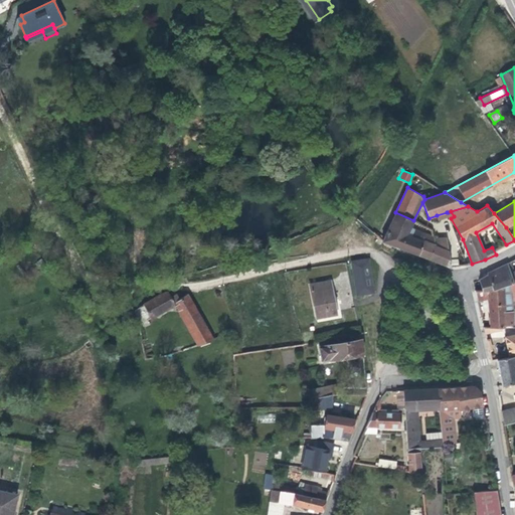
[(395,212),(382,241),(417,254),(423,240),(407,234),(410,227),(413,220),(395,212)]
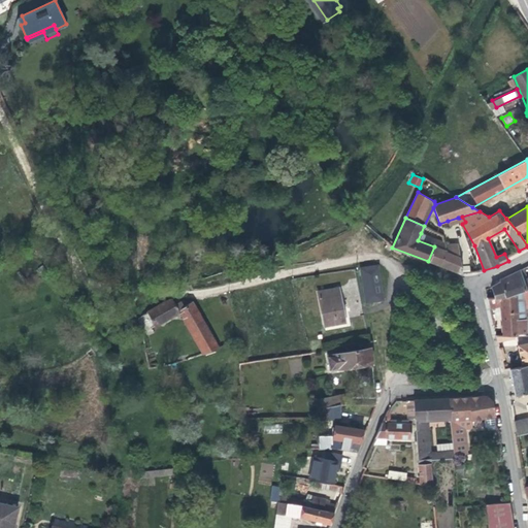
[(418,240),(434,246),(447,252),(444,243),(443,241),(421,233),(418,240)]
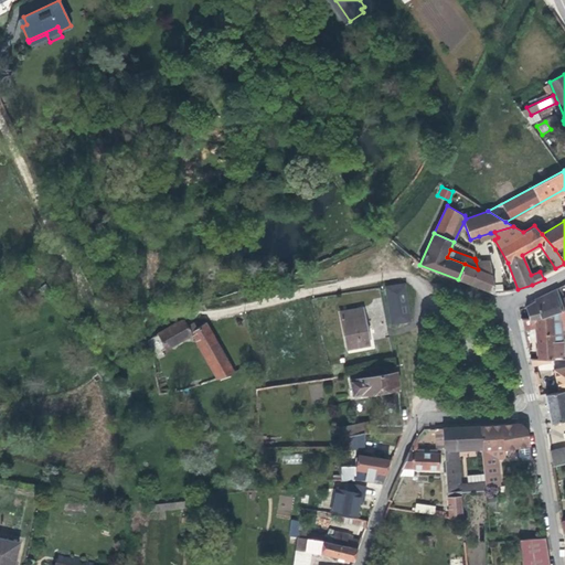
[(311,252),(301,256),(306,269),(316,265),(311,252)]
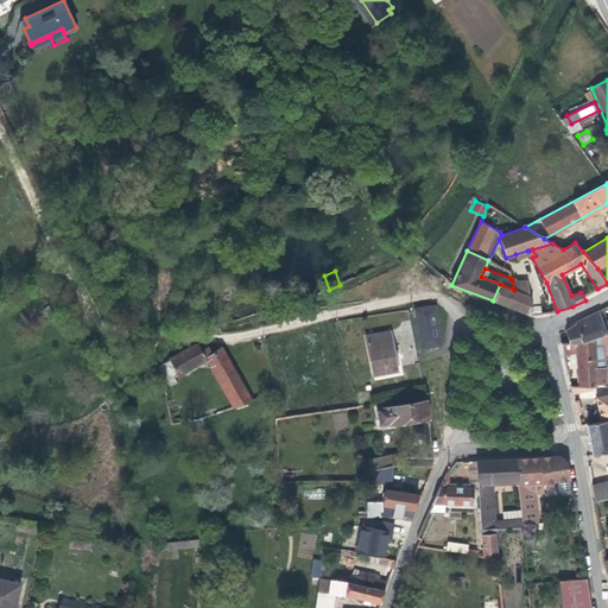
[(512,280),(514,290),(500,284),(493,301),(531,315),(532,315),(527,280),(512,280)]
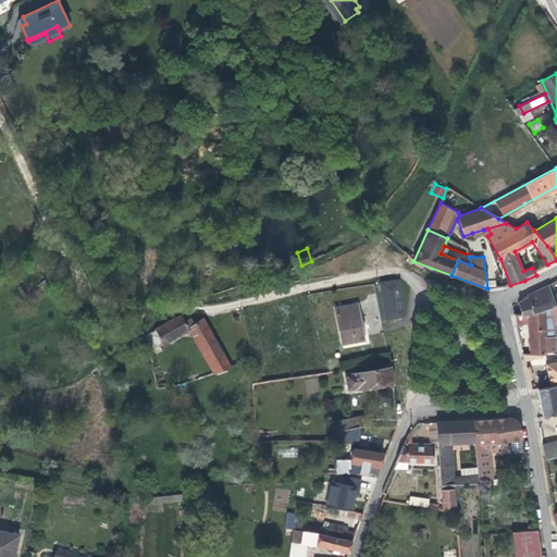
[(405,317),(399,280),(381,282),(386,320),(405,317)]
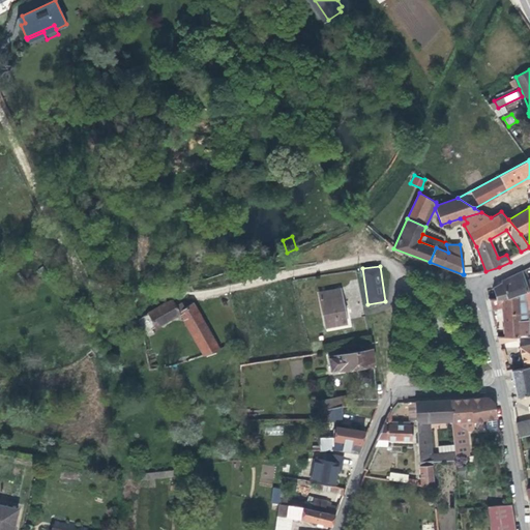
[(494,288),(496,299),(501,299),(506,298),(525,292),(529,290),(529,277),(524,280),(522,271),(501,281),(502,283),(494,288)]
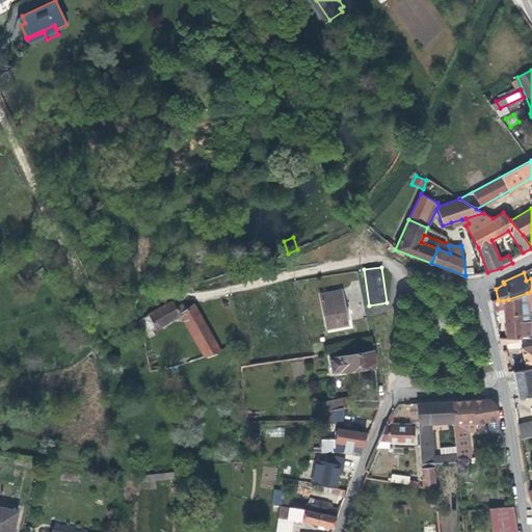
[(327,327),(347,324),(341,290),(320,294),(327,327)]
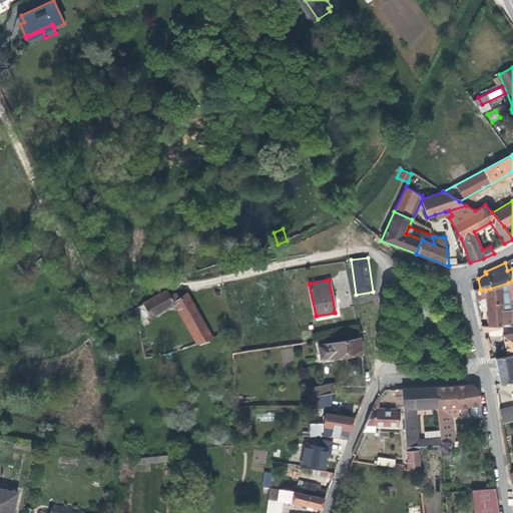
[(490,289),(485,290),(480,290),(473,290),(475,299),(486,297),(489,326),(491,326),(512,325),(512,321),(511,299),(508,283),(490,289)]
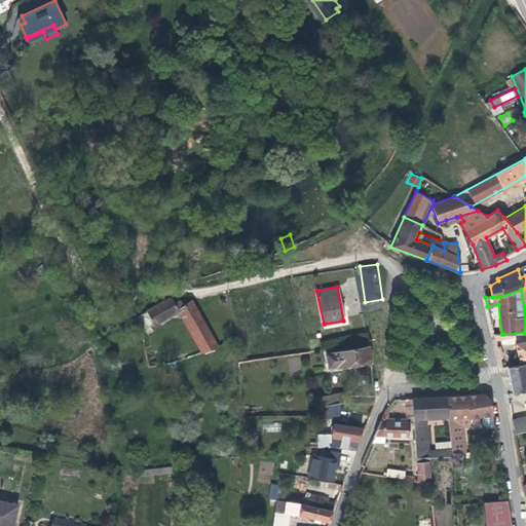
[(218,346),(191,300),(184,305),(181,300),(175,303),(172,297),(162,299),(163,300),(147,310),(154,325),(179,310),(202,352),(218,346)]
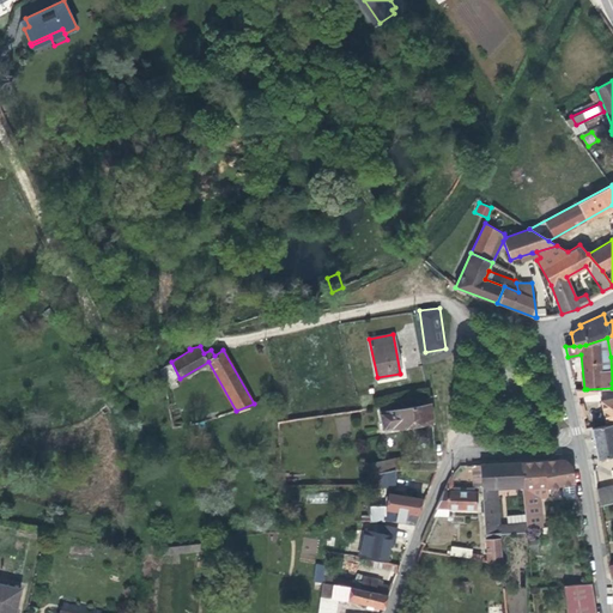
[(612,424),(612,398),(601,401),(606,425),(612,424)]
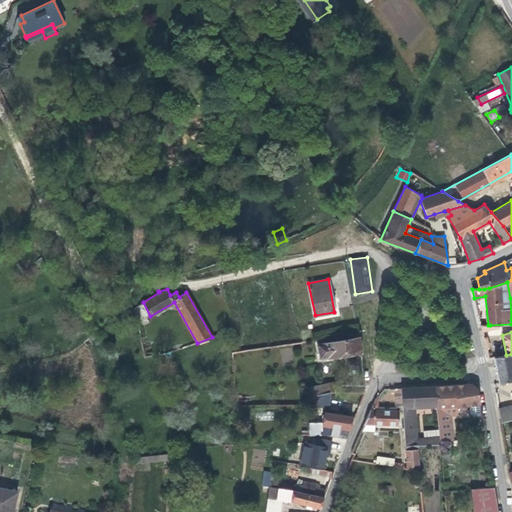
[(361,351),(359,337),(331,342),(331,338),(324,339),(325,343),(317,345),(321,357),(361,351)]
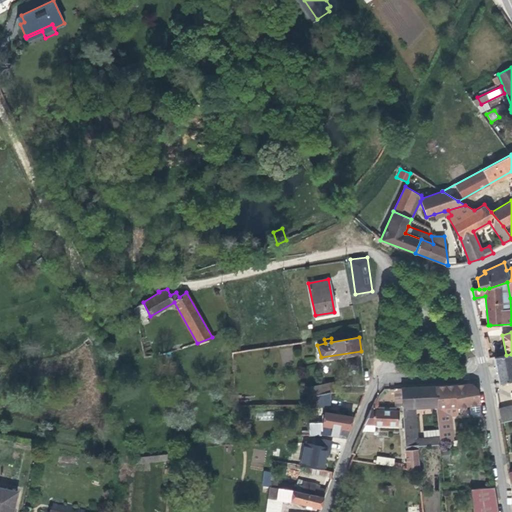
[(499,383),(511,380),(511,355),(511,354),(506,355),(494,358),(499,383)]
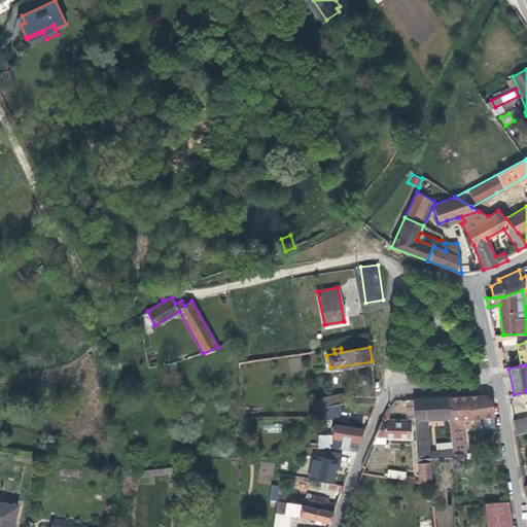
[(340,403),(352,403),(350,391),(319,397),(321,407),(340,403)]
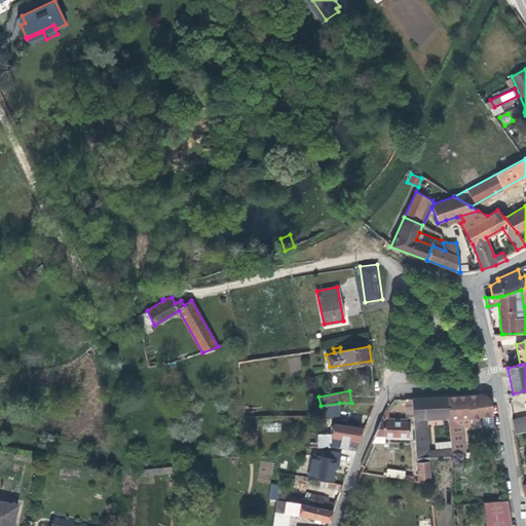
[(486,429),(495,428),(493,414),(491,399),(485,393),(447,397),(449,417),(452,449),(452,453),(465,452),(463,426),(471,425),(470,418),(482,416),(483,426),(486,429)]
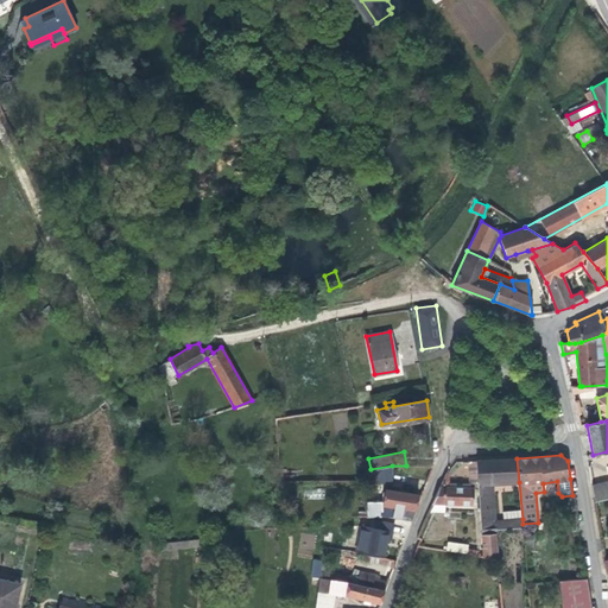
[(368,482),(374,482),(371,469),(368,458),(362,460),(368,482)]
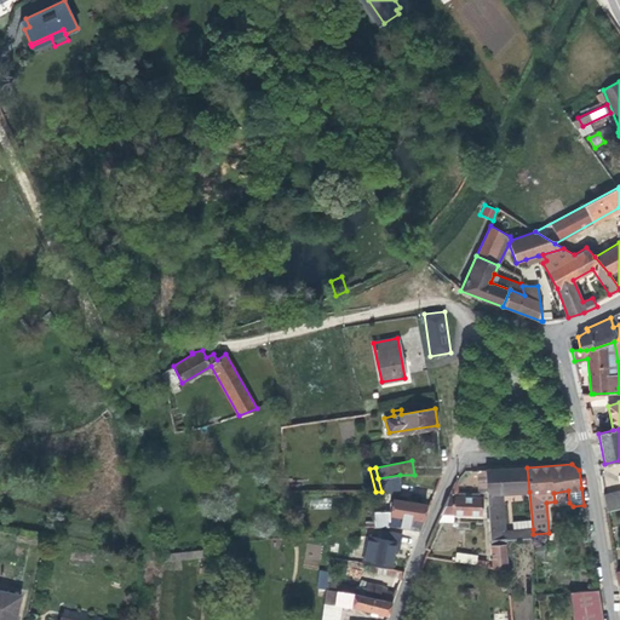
[(486,469),(488,498),(491,540),(505,539),(533,538),(533,534),(533,529),(505,532),(503,493),(529,492),(527,468),(486,469)]
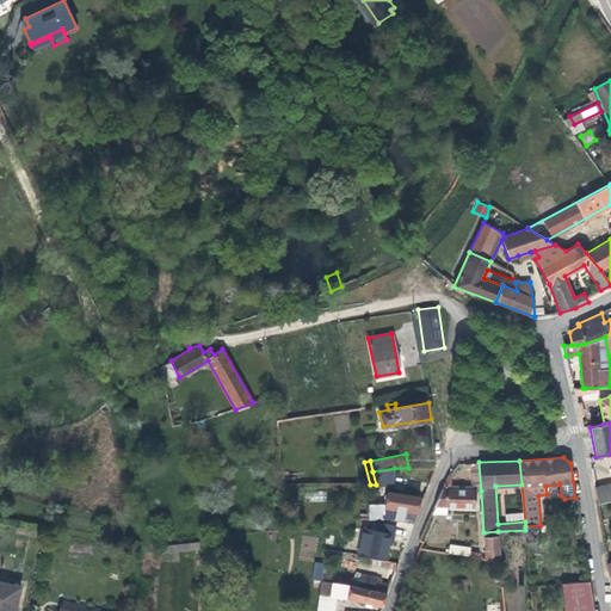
[(474,492),(481,491),(479,462),(470,463),(473,489),(451,489),(452,471),(448,475),(431,514),(446,514),(446,506),(474,507),(474,492)]
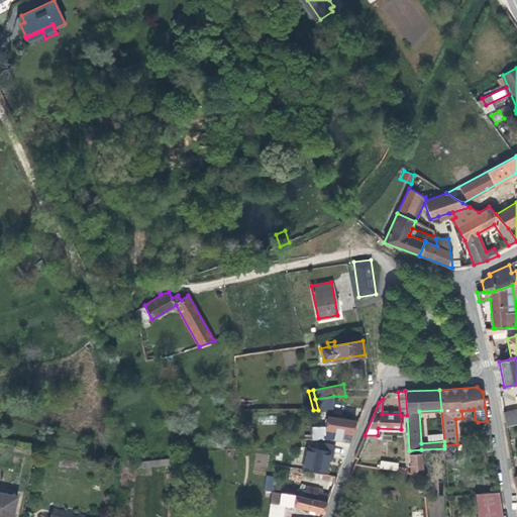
[(333,410),(333,396),(315,399),(318,410),(318,411),(333,410)]
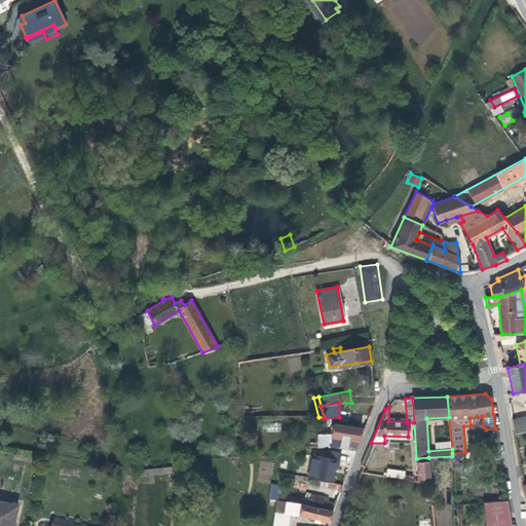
[(514,434),(525,429),(525,416),(512,419),(514,434)]
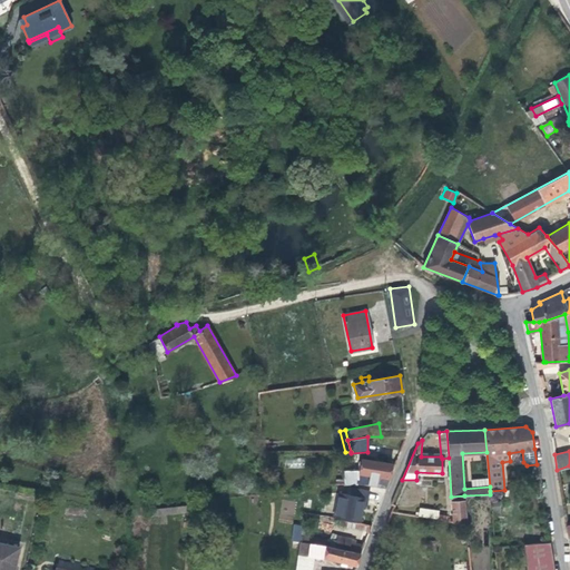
[(357,483),(386,489),(391,478),(389,478),(391,464),(361,459),(359,472),(365,473),(365,477),(356,475),(356,470),(344,471),(345,479),(336,479),(336,484),(357,483)]
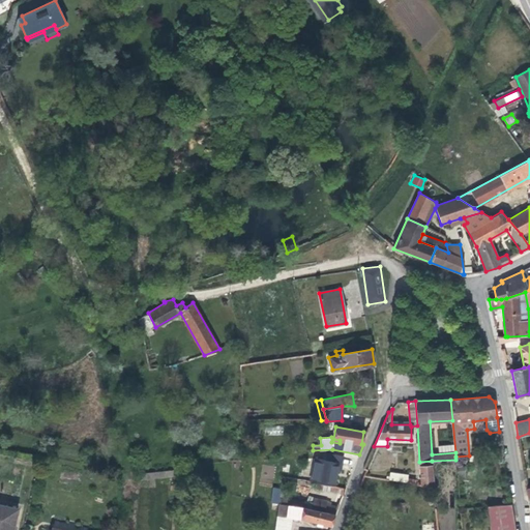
[(311,480),(318,482),(334,486),(337,470),(341,470),(344,457),(327,453),(326,461),(316,459),(311,480)]
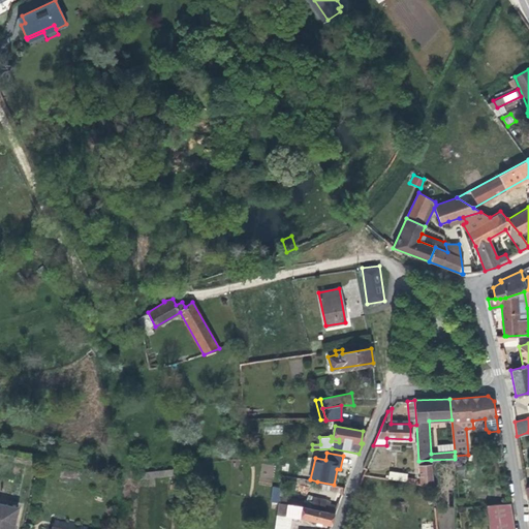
[(418,465),(419,485),(432,487),(433,487),(432,464),(418,465)]
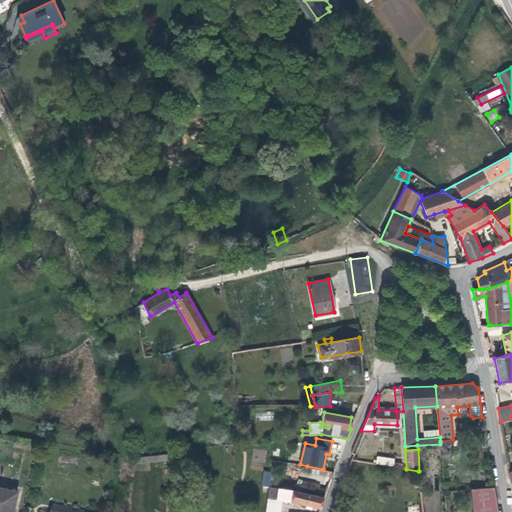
[(168,460),(169,453),(136,457),(136,463),(168,460)]
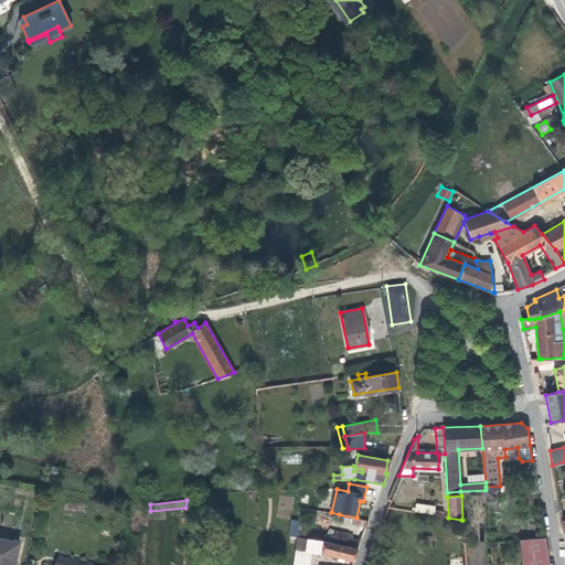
[(416,503),(414,511),(429,514),(430,510),(434,510),(435,507),(416,503)]
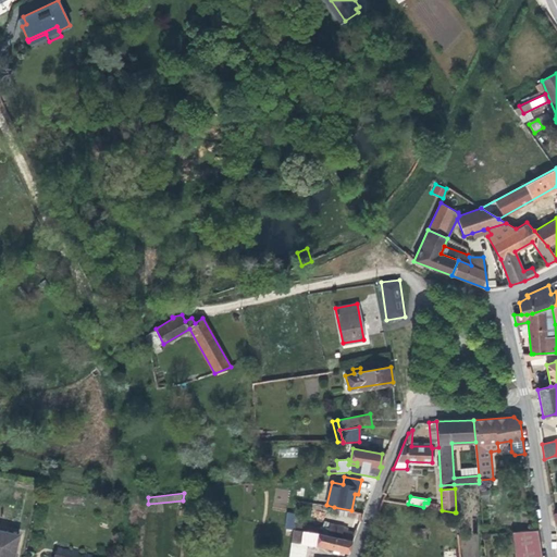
[(332,514),(360,520),(362,514),(351,510),(334,507),(332,514)]
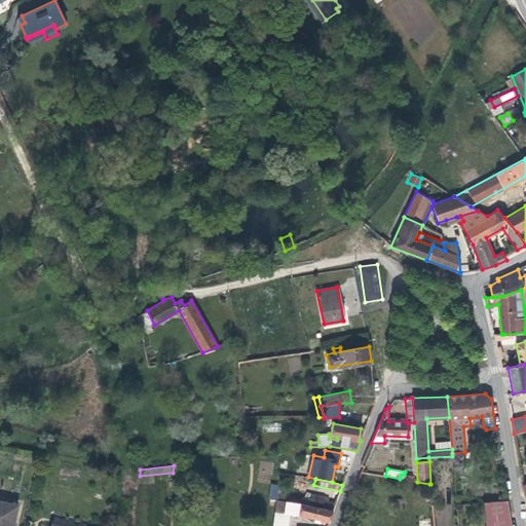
[(276,500),(276,499),(278,487),(278,485),(271,484),(270,498),(276,500)]
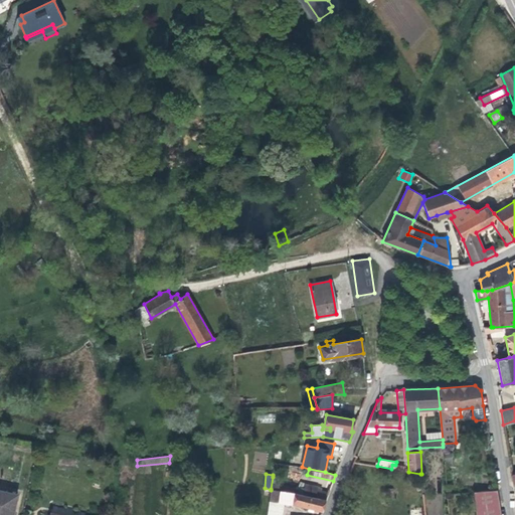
[(273,477),(271,489),(294,493),(294,488),(281,485),(282,479),(273,477)]
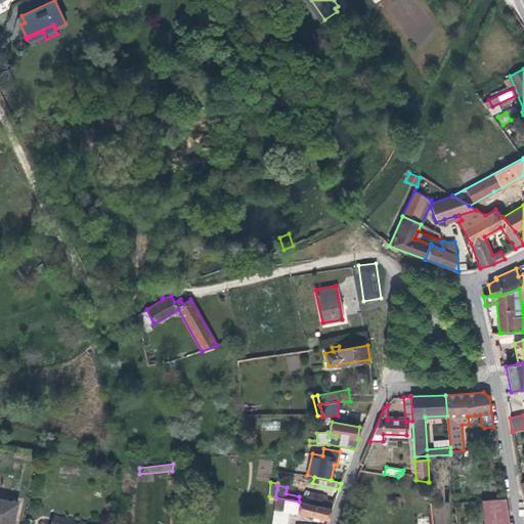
[(299,501),(332,509),(335,500),(323,497),(323,495),(310,492),(309,496),(301,494),(299,501)]
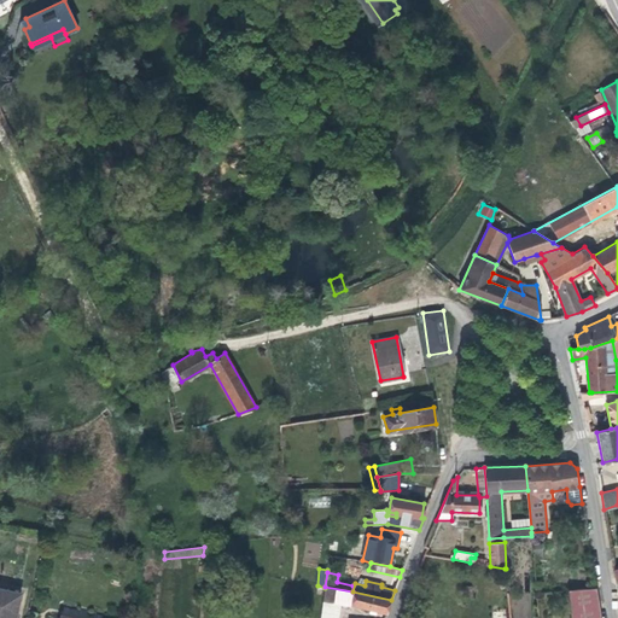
[(391,600),(353,592),(325,587),(325,588),(322,601),(334,602),(350,605),(386,613),(391,600)]
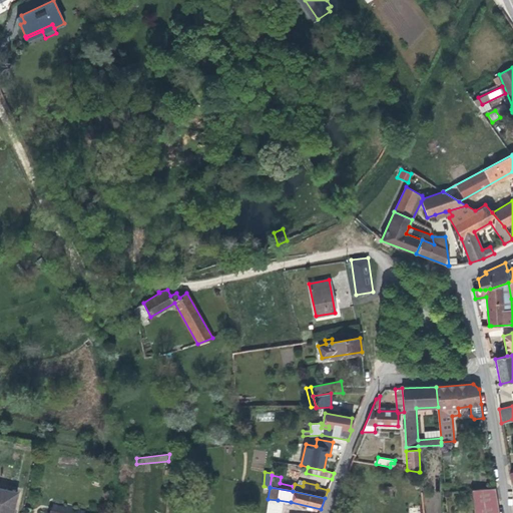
[(0,512),(12,512),(17,493),(0,488),(0,512)]
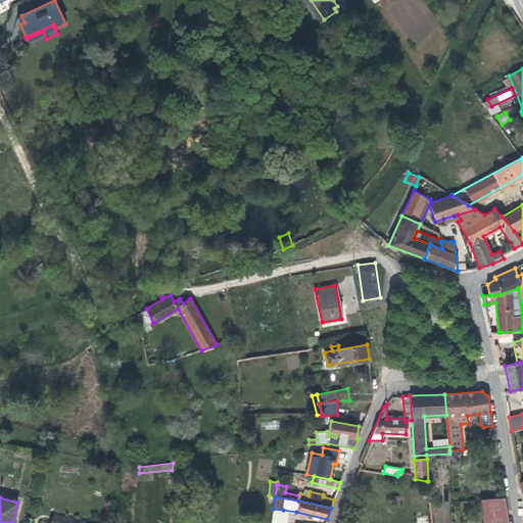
[(482,522),(508,522),(504,497),(480,498),(482,522)]
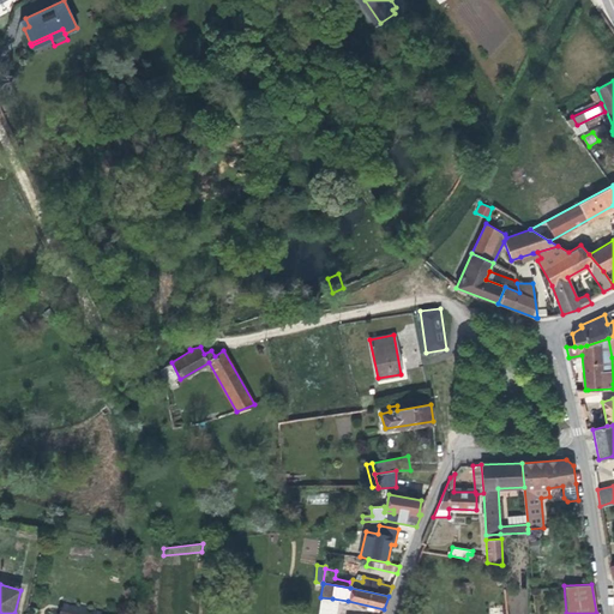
[(330,613),(332,599),(320,597),(318,613),(330,613)]
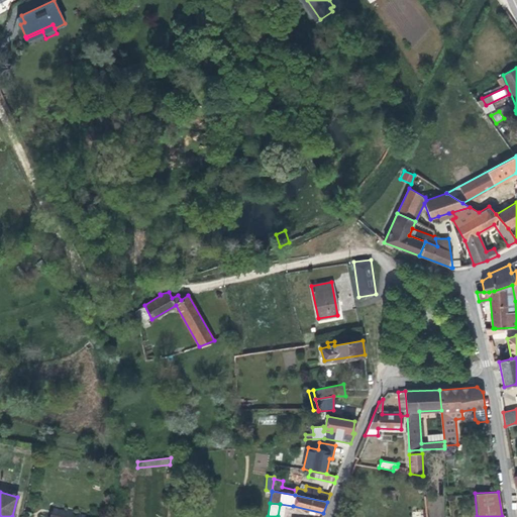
All buildings are outlined.
